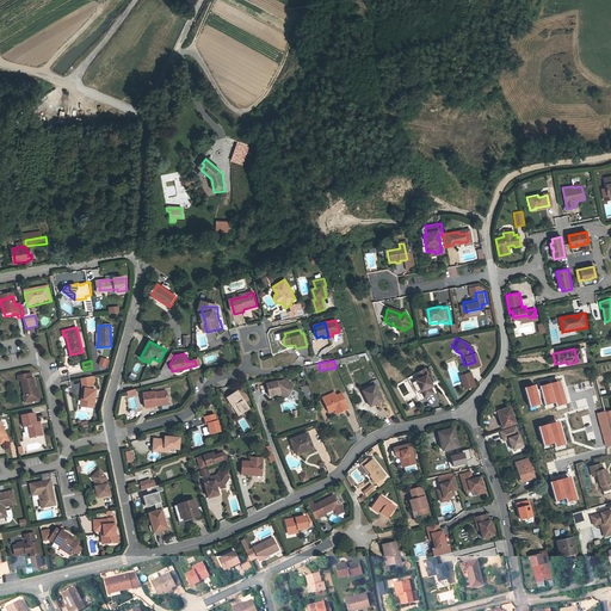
[(423,365),(406,375),(414,390),(419,388),(424,394),(432,389),(429,383),(431,381),(425,371),(426,370),(423,365)]
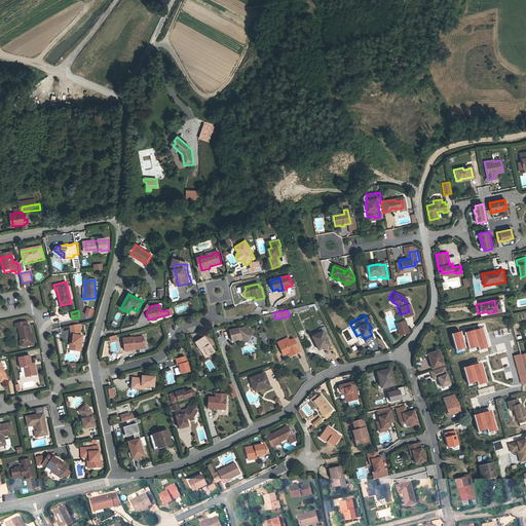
[(400,317),(390,321),(393,329),(403,327),(400,317)]
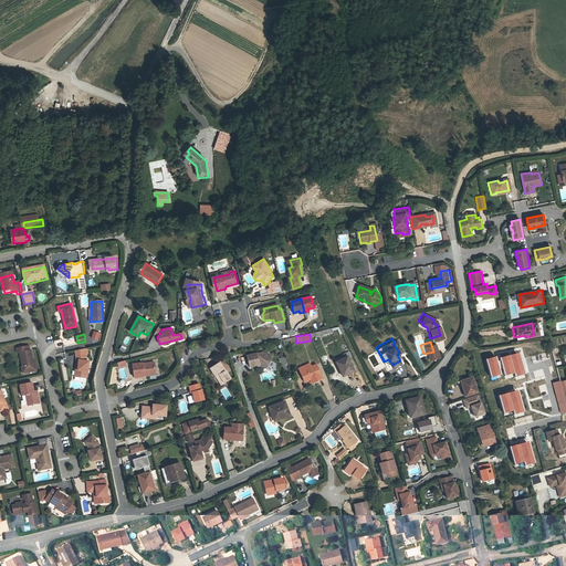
[(17,353),(21,352),(23,365),(24,365),(27,371),(37,369),(34,360),(33,360),(31,349),(29,350),(29,346),(17,348),(17,353)]
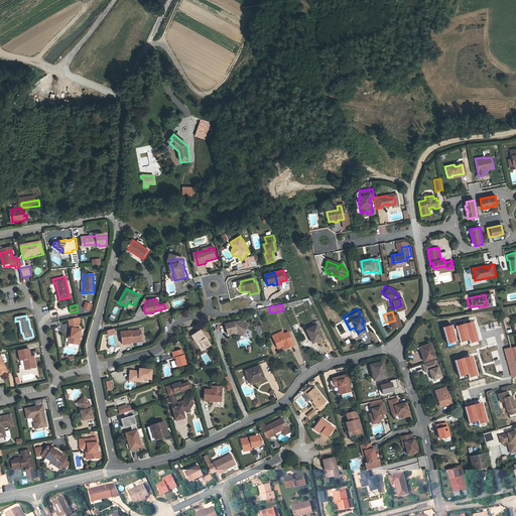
[(235,323),(226,325),(229,335),(238,333),(237,331),(240,331),(244,333),(249,326),(241,321),(235,323)]
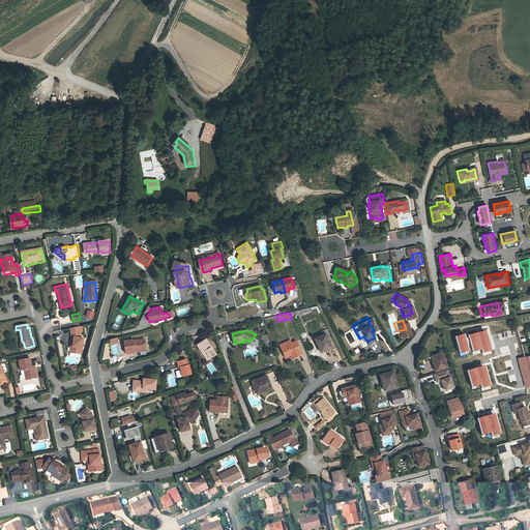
[(487,330),(468,333),(471,351),(481,350),(482,352),(490,351),(487,330)]
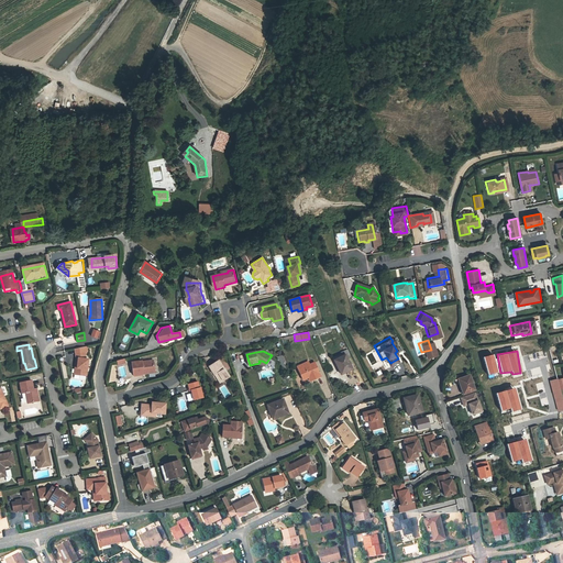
[(80,357),(79,374),(90,375),(92,359),(89,357),(89,356),(88,352),(79,353),(80,357)]
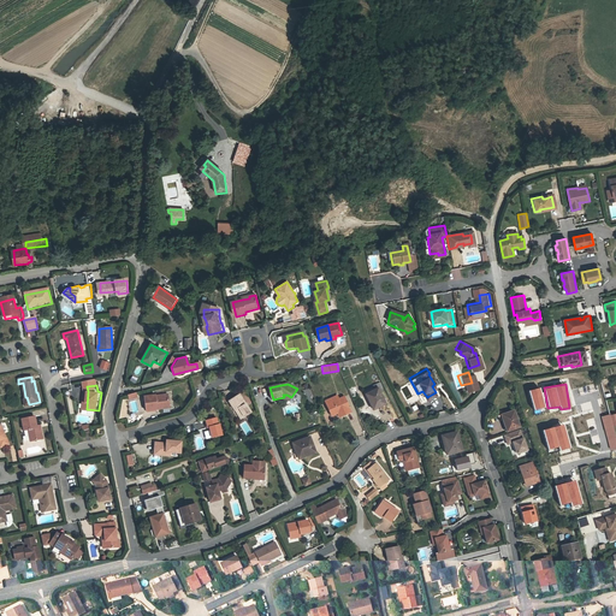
[(375,386),(365,392),(372,409),(386,402),(383,394),(380,395),(375,386)]
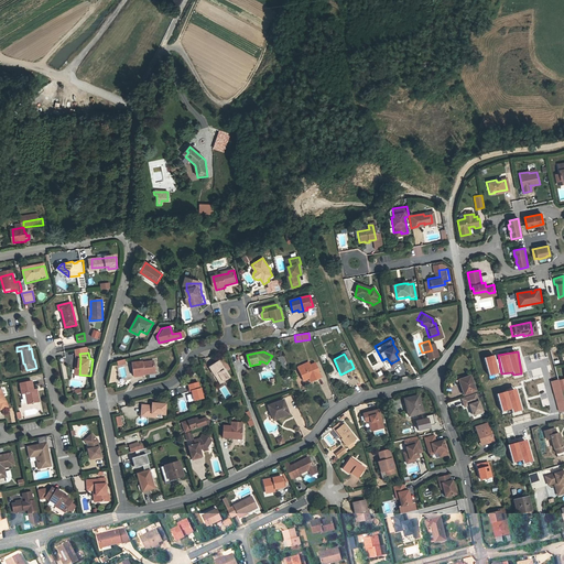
[(484,358),(489,376),(499,372),(494,355),(484,358)]
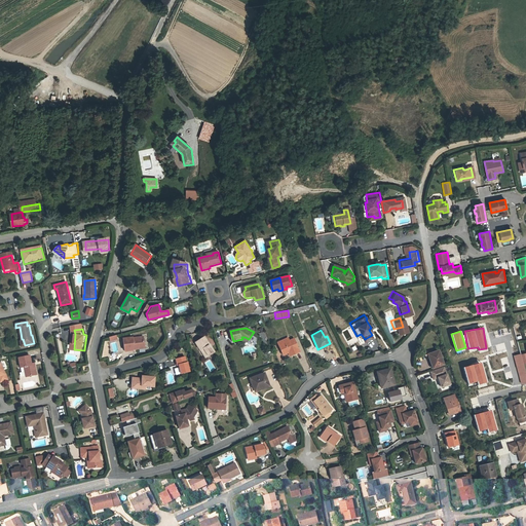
[(144,332),(134,334),(134,333),(124,335),(126,346),(138,343),(138,341),(146,339),(144,332)]
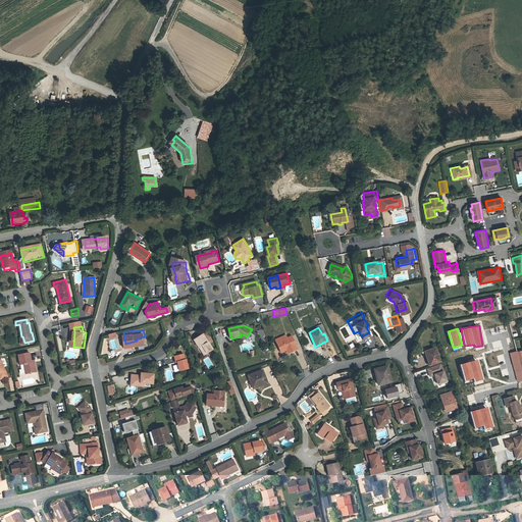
[(203,335),(195,341),(199,348),(200,348),(201,350),(202,350),(205,354),(212,349),(208,343),(203,335)]
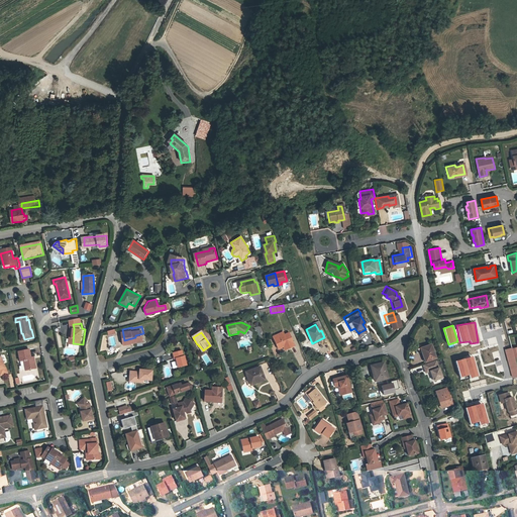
[(296,345),(291,334),(286,336),(284,332),(273,337),(278,348),(285,345),(287,348),(296,345)]
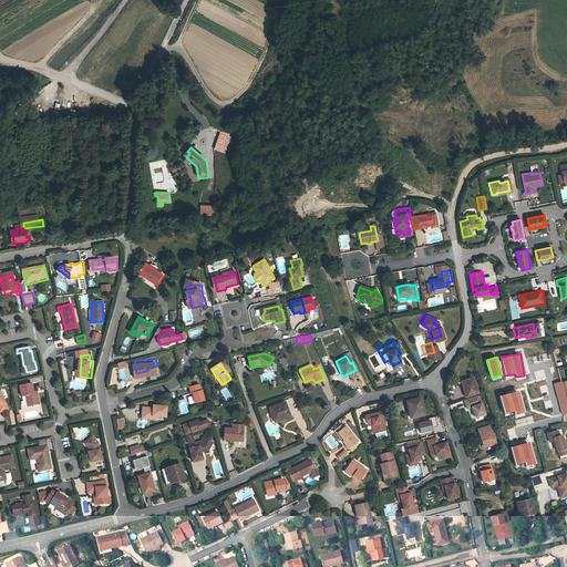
[(477,393),(473,379),(463,382),(465,387),(463,388),(464,393),(466,393),(467,397),(477,393)]
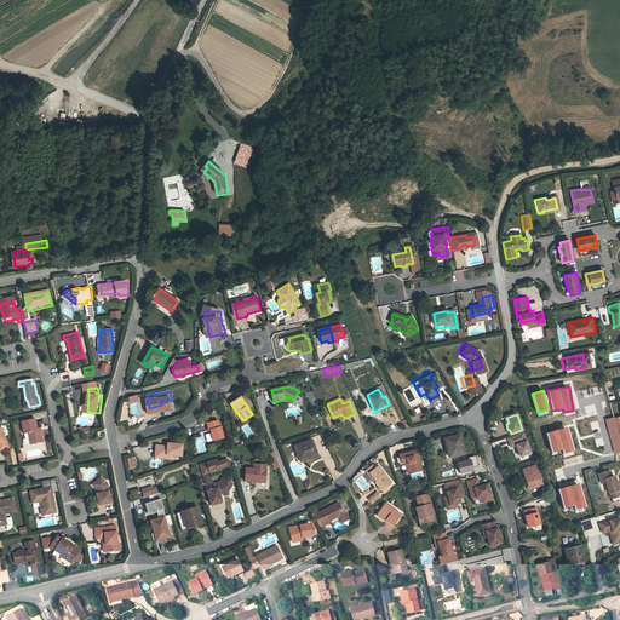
[(36,419),(23,422),(26,434),(29,432),(32,445),(45,441),(42,429),(39,430),(39,428),(36,419)]
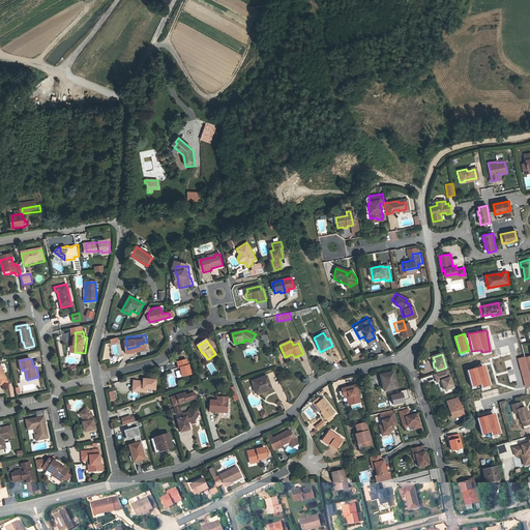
[(181,366),(183,376),(193,375),(190,364),(188,364),(187,361),(187,359),(179,360),(180,366),(181,366)]
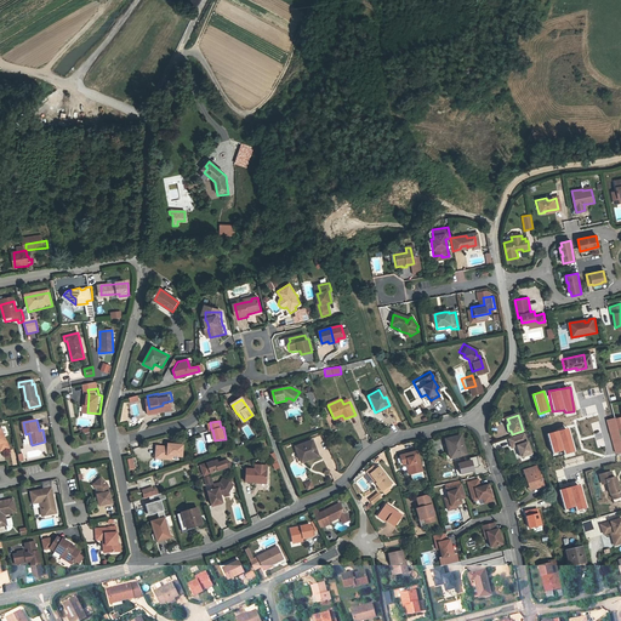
[(1,427),(0,427),(0,446),(1,451),(11,446),(9,440),(7,440),(1,427)]
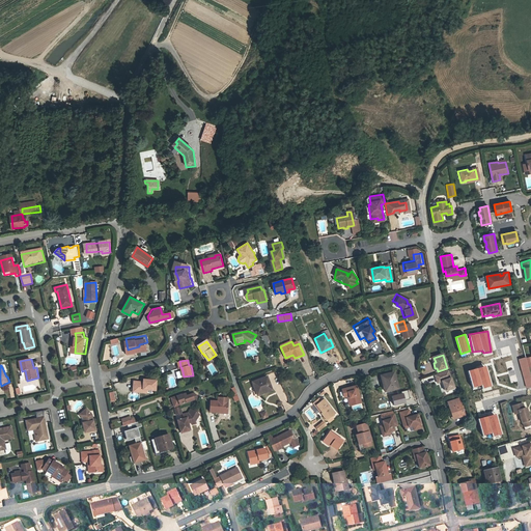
[(472,388),(481,385),(482,388),(491,386),(485,365),(468,370),(472,388)]
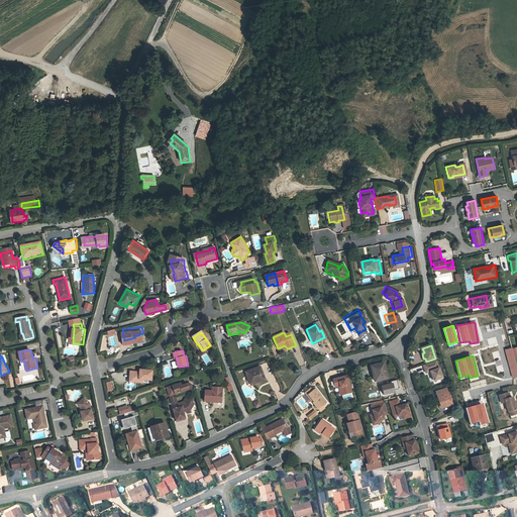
[(437,360),(424,366),(427,374),(431,372),(434,382),(443,378),(437,360)]
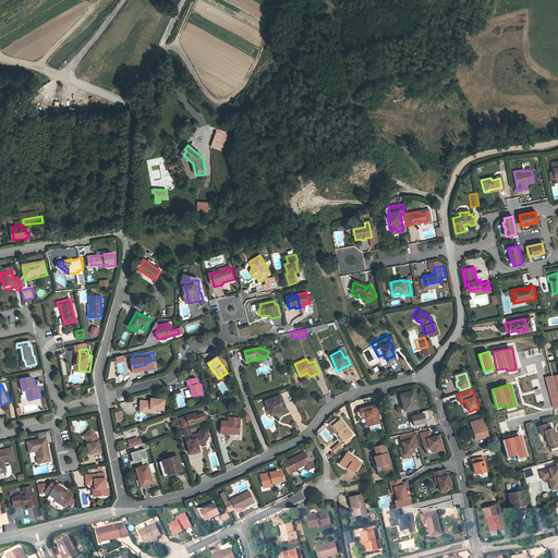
[(413,392),(399,396),(402,410),(408,409),(409,412),(417,410),(413,392)]
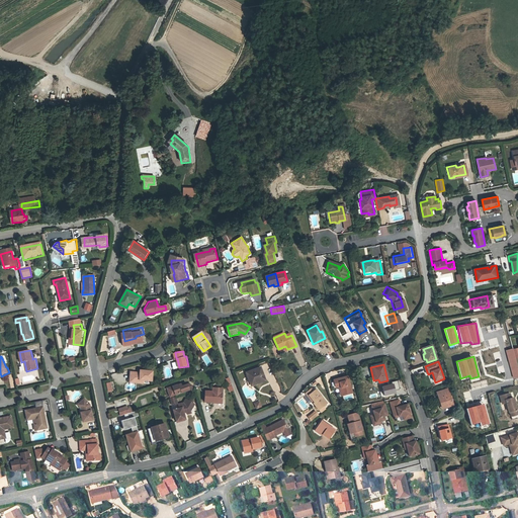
[(252,386),(266,381),(260,368),(246,373),(252,386)]
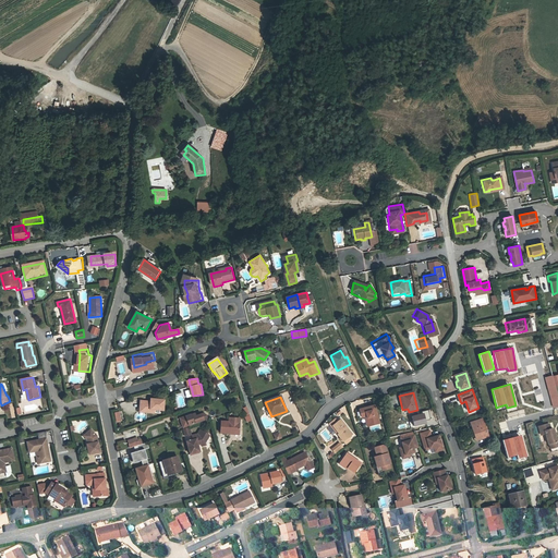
[(156,410),(165,410),(167,401),(154,399),(153,403),(142,401),(141,408),(156,410)]
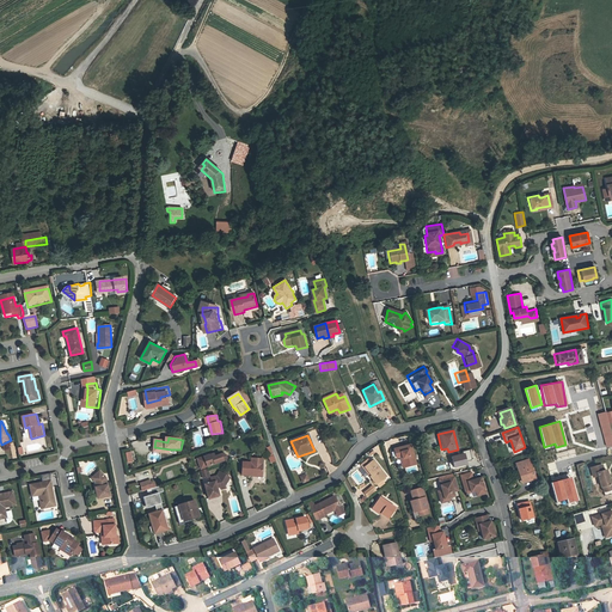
[(402,458),(404,469),(415,465),(410,446),(393,451),(396,459),(399,459),(402,458)]
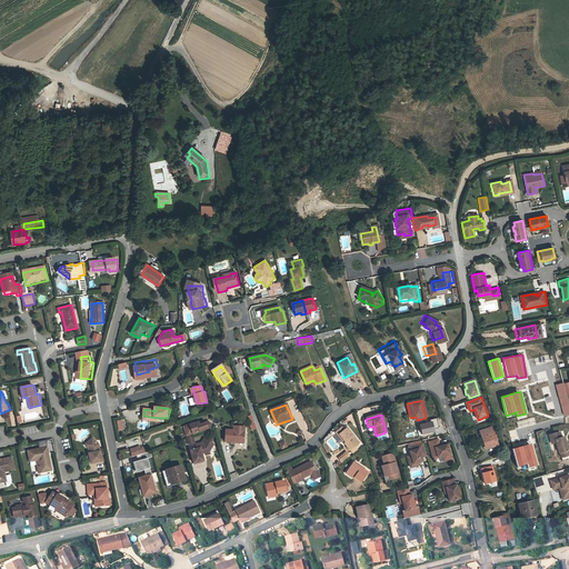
[(116,420),(118,430),(126,429),(123,419),(116,420)]
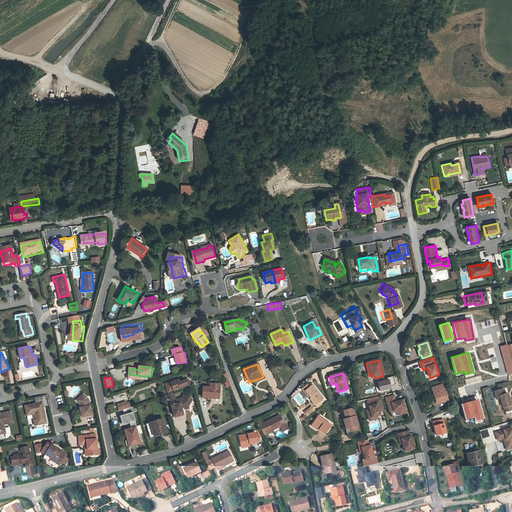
[(177,378),(167,382),(170,390),(188,383),(187,379),(183,381),(182,378),(178,379),(177,378)]
